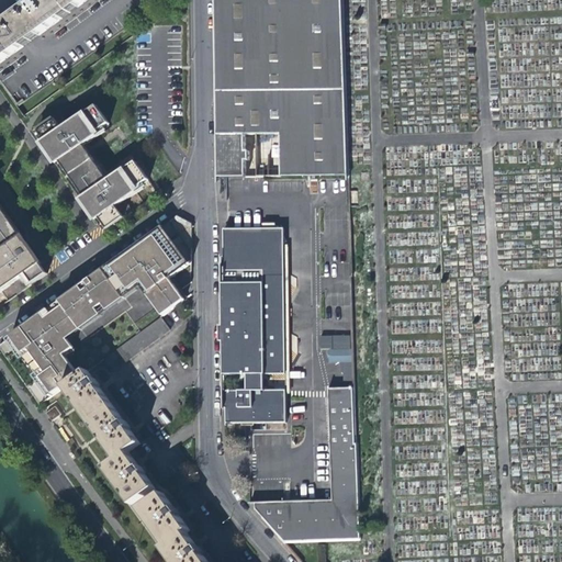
[(2,22),(0,23),(0,63),(6,59),(21,48),(29,43),(37,36),(77,8),(87,0),(32,0),(9,18),(2,22)]
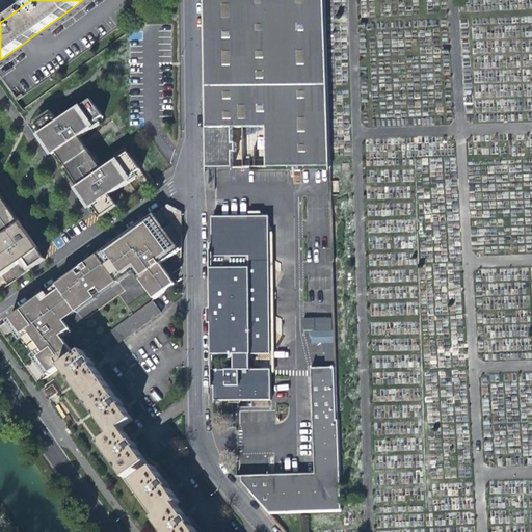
[(213,88),(205,92),(206,130),(208,130),(230,130),(242,130),(242,170),(328,168),(328,164),(325,164),(320,0),(204,0),(204,31),(212,46),(205,50),(215,70),(205,74),(213,88)]
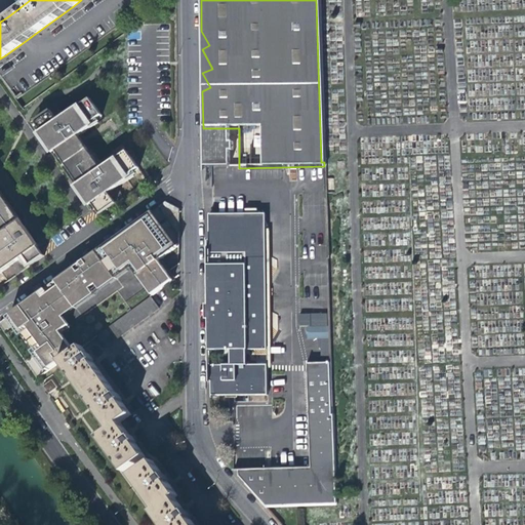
[(212,69),(202,49),(202,73),(212,69)]
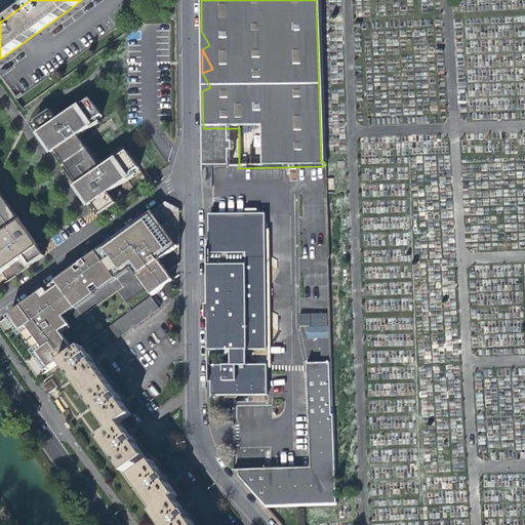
[(93,206),(99,214),(121,199),(114,189),(133,175),(131,172),(137,168),(126,151),(99,169),(77,136),(96,123),(94,119),(101,115),(89,99),(56,122),(48,110),(33,121),(38,127),(35,129),(52,154),(55,152),(78,185),(75,187),(90,209),(93,206)]
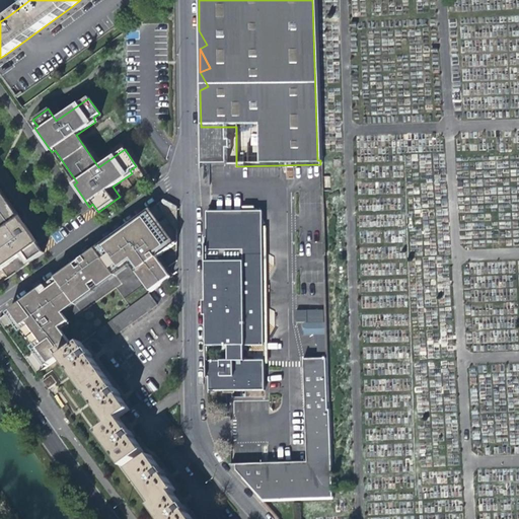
[(224,127),(203,127),(203,147),(204,166),(225,166),(225,151),(229,151),(229,142),(225,142),(224,127)]
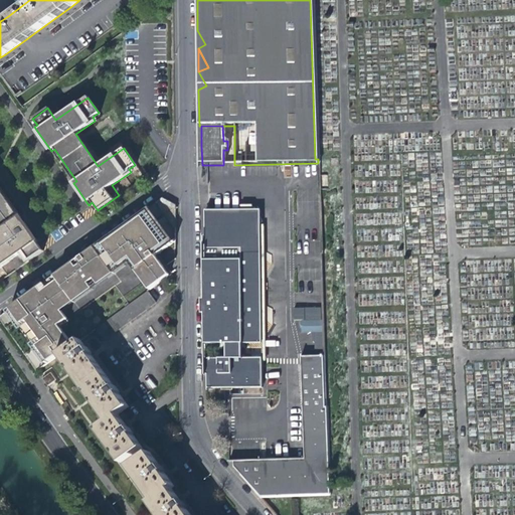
[(18,268),(42,250),(36,243),(38,242),(23,221),(22,222),(18,217),(19,216),(0,188),(0,269),(13,261),(18,268)]
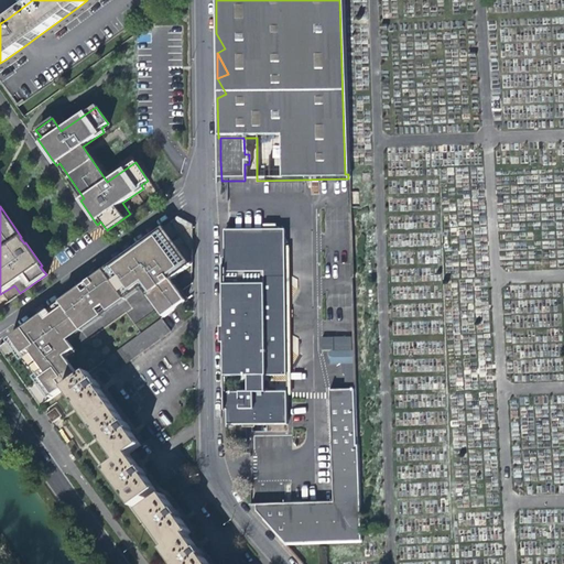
[(66,299),(0,346),(0,348),(41,407),(66,389),(80,378),(66,357),(69,355),(75,350),(69,342),(142,290),(152,303),(163,320),(165,317),(185,303),(188,301),(172,281),(192,268),(192,228),(177,217),(74,292),(66,299)]
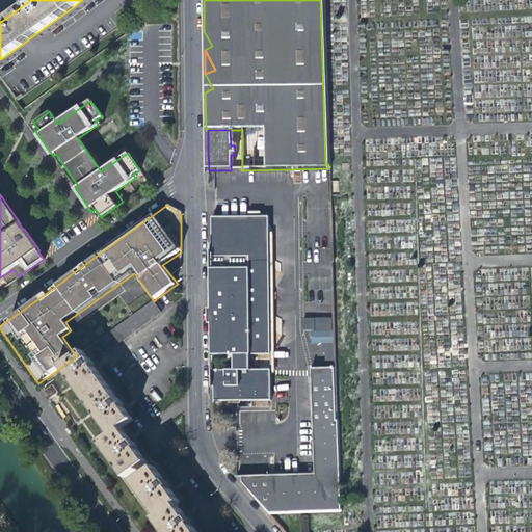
[(209,244),(207,244),(208,354),(267,354),(266,217),(209,218),(209,244)]
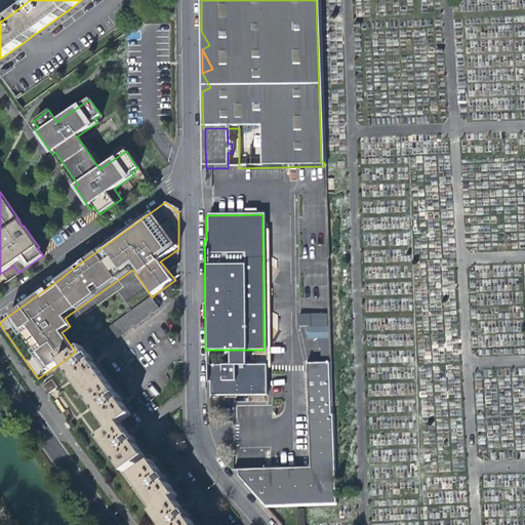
[(151,297),(98,335),(106,347),(159,310),(151,297)]
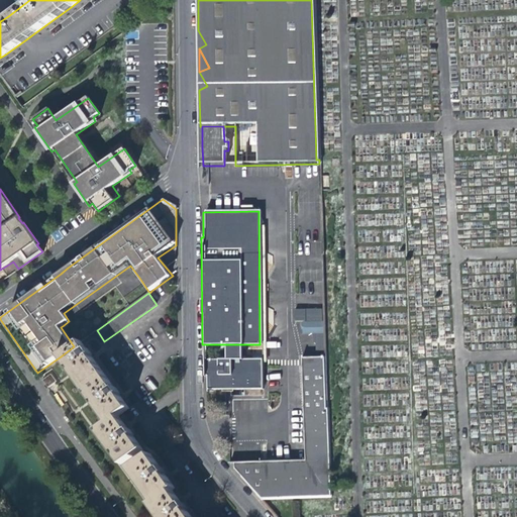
[(325,349),(323,308),(294,309),(295,321),(301,320),(302,333),(314,333),(315,349),(325,349)]
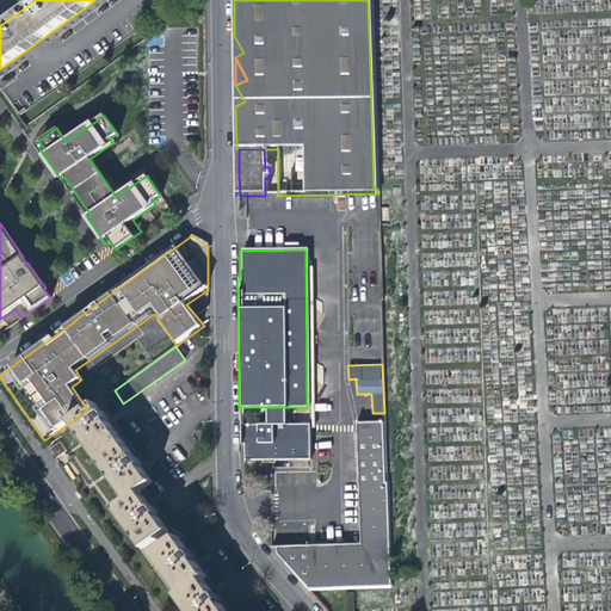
[(102,414),(96,405),(87,409),(72,421),(128,501),(115,510),(143,549),(167,532),(155,516),(158,514),(155,511),(153,507),(150,508),(140,493),(152,483),(140,467),(141,466),(139,462),(136,460),(135,460),(106,420),(107,419),(105,415),(104,413),(102,414)]
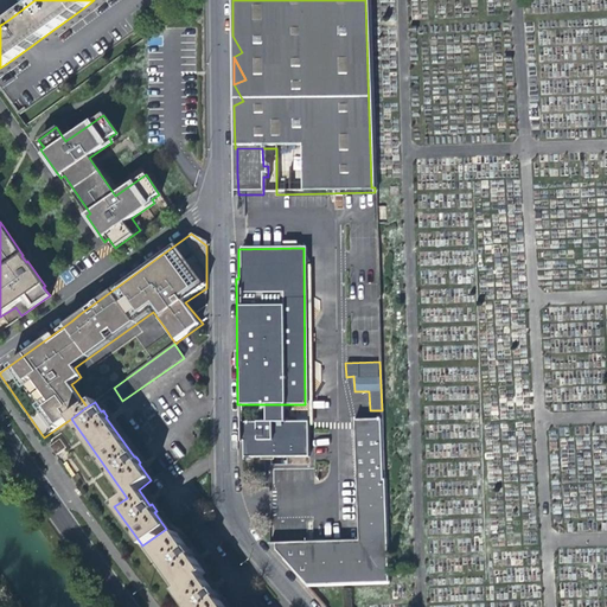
[(302,582),(385,581),(381,417),(356,419),(359,540),(276,542),(276,551),(275,551),(302,582)]
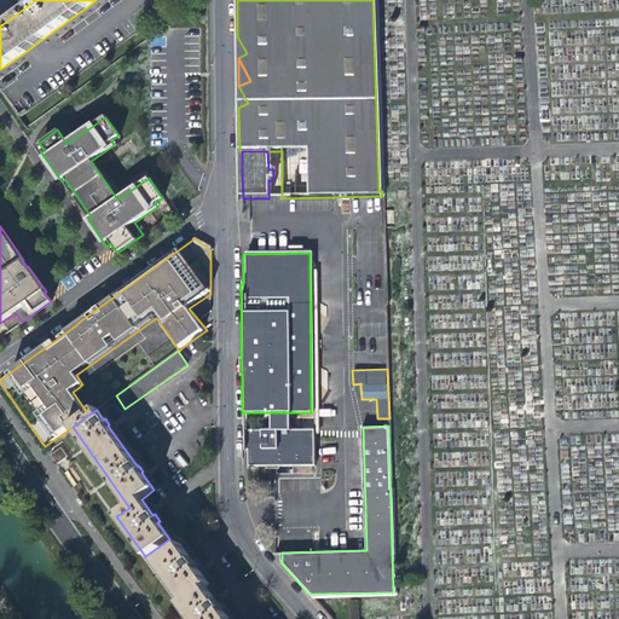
[(243,431),(243,447),(247,447),(247,466),(312,466),(311,431),(243,431)]
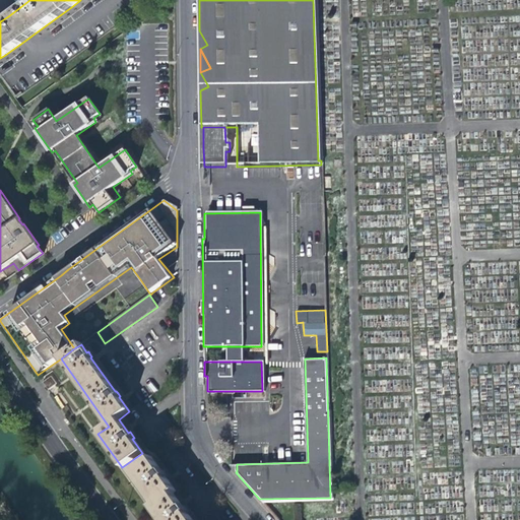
[(150,507),(159,519),(191,519),(185,511),(186,510),(184,508),(182,504),(181,505),(171,492),(175,490),(164,475),(166,474),(164,471),(161,468),(159,469),(150,456),(130,471),(153,505),(150,507)]
